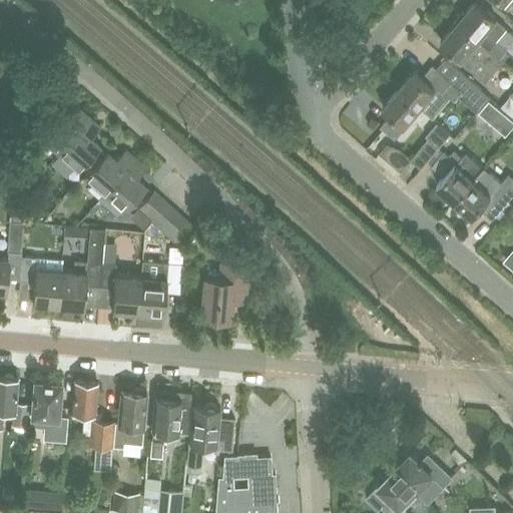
[(474,0),(458,20),(499,55),(507,46),(496,38),(506,27),(497,18),(476,0),(474,0)]
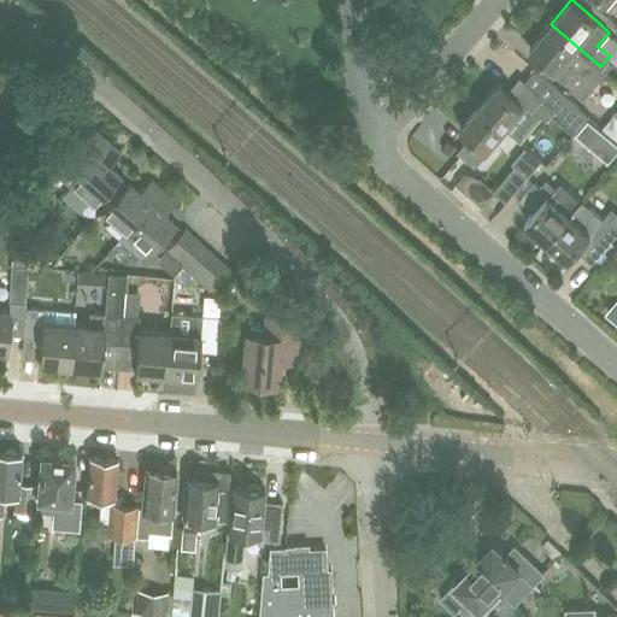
[(600,66),(551,24),(530,48),(557,70),(583,97),(605,71),(600,66)]
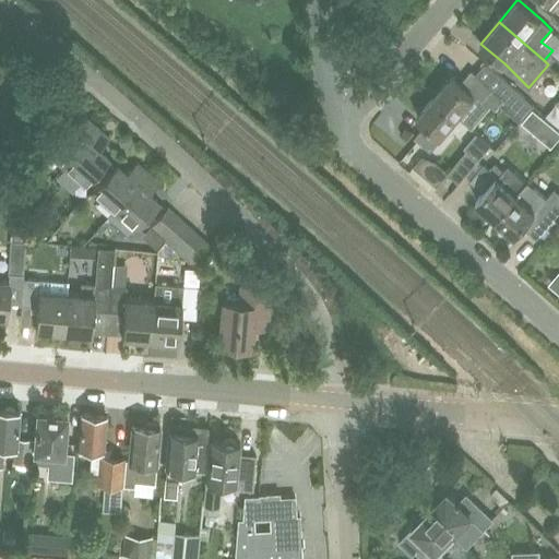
[(495,109),(501,102),(522,119),(534,105),(485,63),(476,74),(472,71),(460,84),(451,76),(435,96),(456,116),(473,97),(474,97),(477,94),(495,109)]
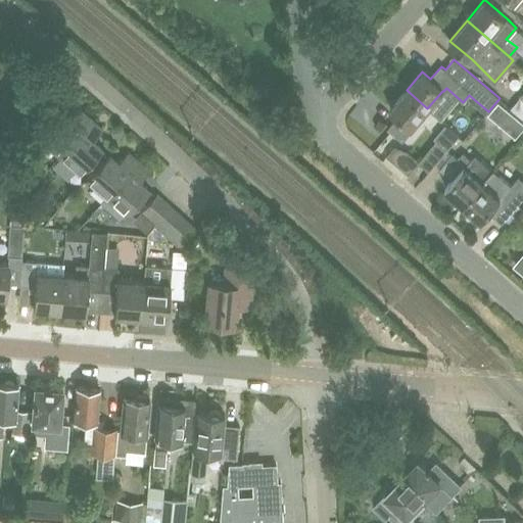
[(413,127),(427,108),(407,90),(390,108),(398,116),(387,130),(401,141),(413,127)]
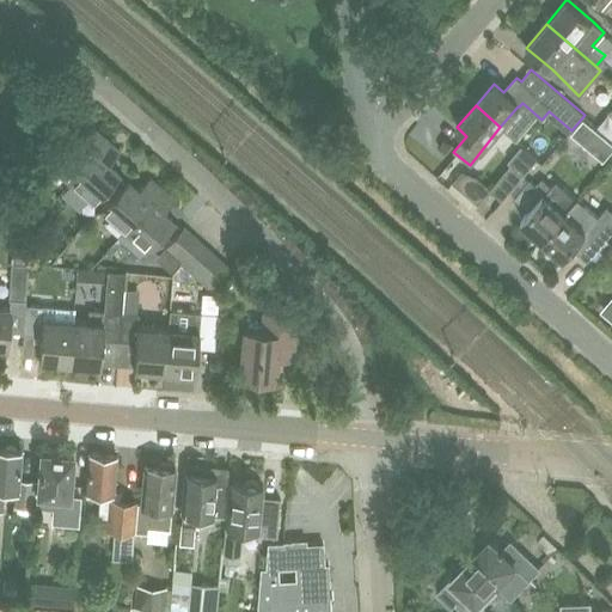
[(611,108),(598,126),(611,138),(611,108)]
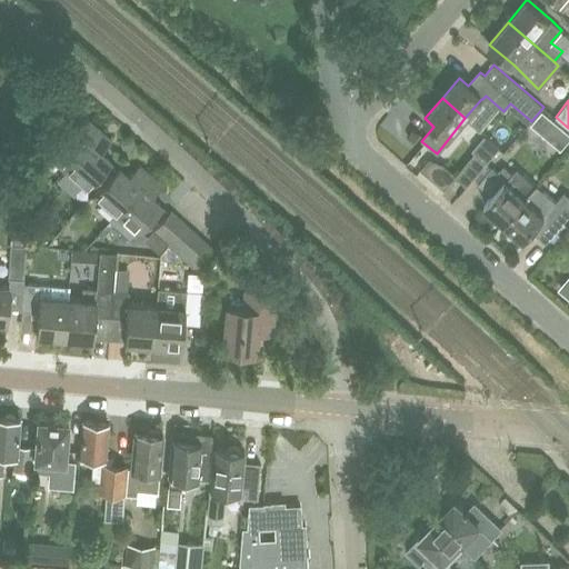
[(531,125),(561,149),(568,138),(568,132),(542,111),(531,125)]
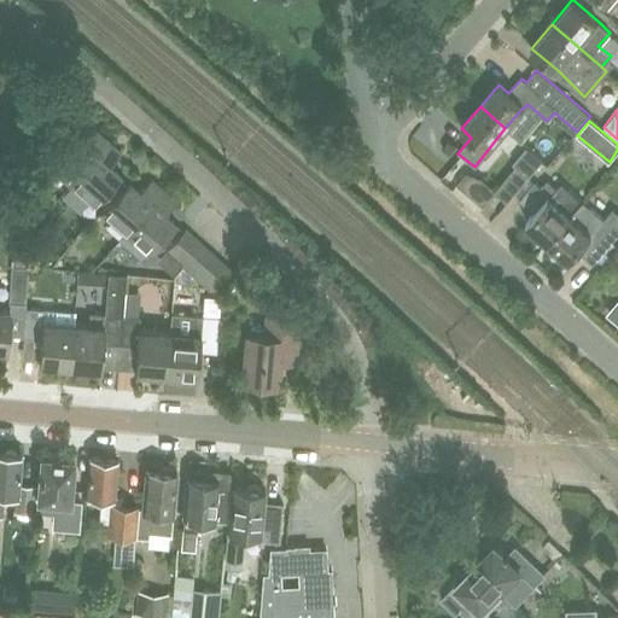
[(69,185),(108,141),(95,130),(85,141),(74,132),(45,163),(69,185)]
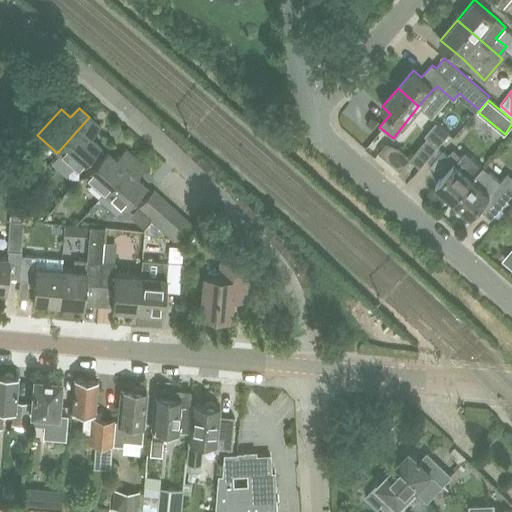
[(89,117),(57,153),(76,170),(100,144),(90,136),(99,126),(89,117)]
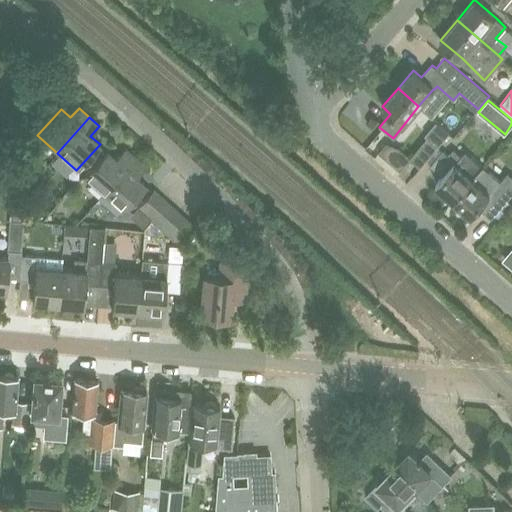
[(410,158),(420,167),(450,133),(436,121),(424,134),(428,138),(410,158)]
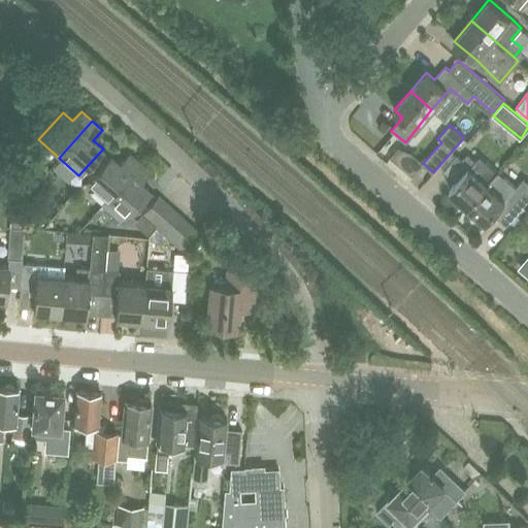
[(105,199),(138,162),(128,153),(120,163),(108,154),(85,180),(105,199)]
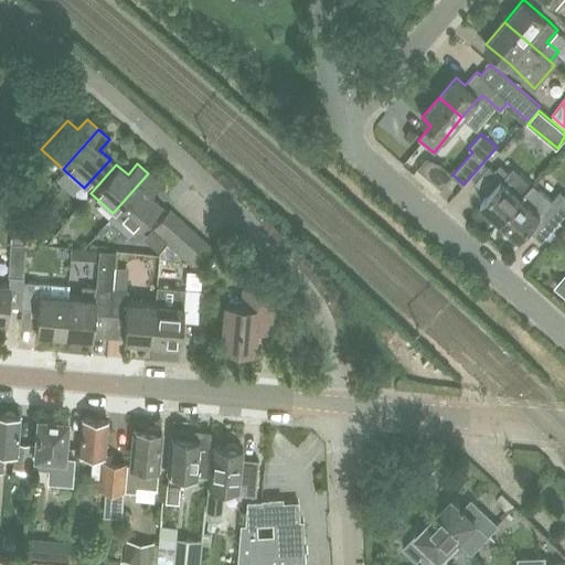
[(500,166),(494,171),(488,166),(475,181),(489,193),(480,202),(501,220),(521,195),(532,182),(514,167),(509,173),(500,166)]
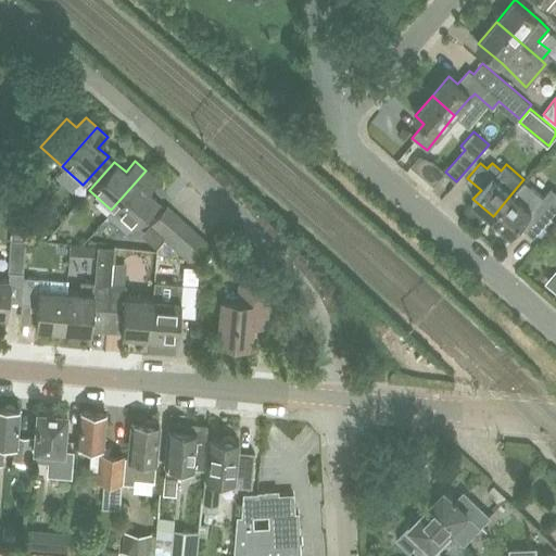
[(146,171),(111,210),(133,229),(159,201),(148,192),(158,181),(146,171)]
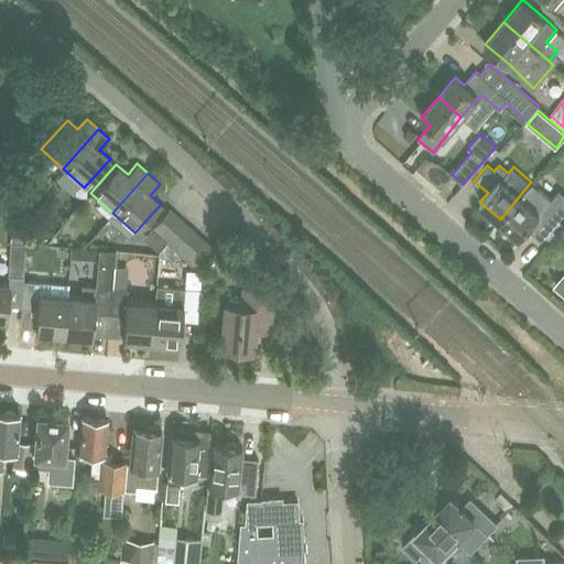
[(520,195),(500,219),(520,237),(528,227),(541,239),(563,213),(563,192),(560,188),(550,199),(531,182),(520,195)]
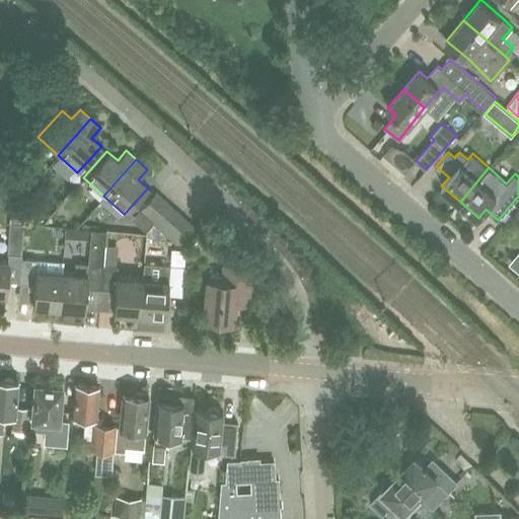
[(141,228),(165,202),(155,193),(131,219),(141,228)]
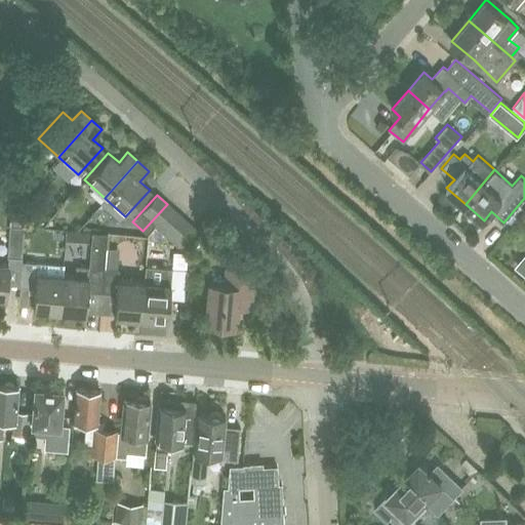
[(161,232),(177,213),(167,204),(143,231),(146,234),(154,226),(161,232)]
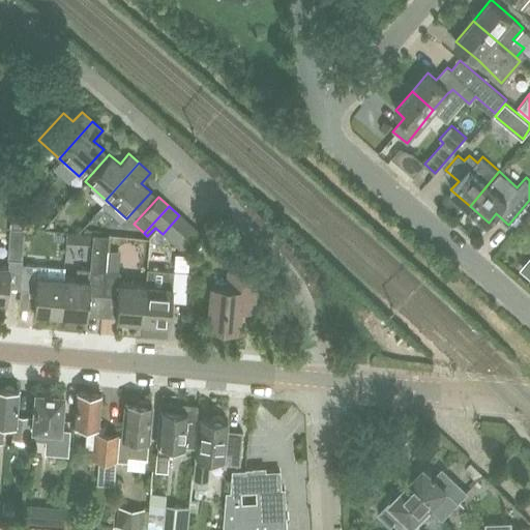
[(179,215),(163,234),(174,244),(189,226),(179,215)]
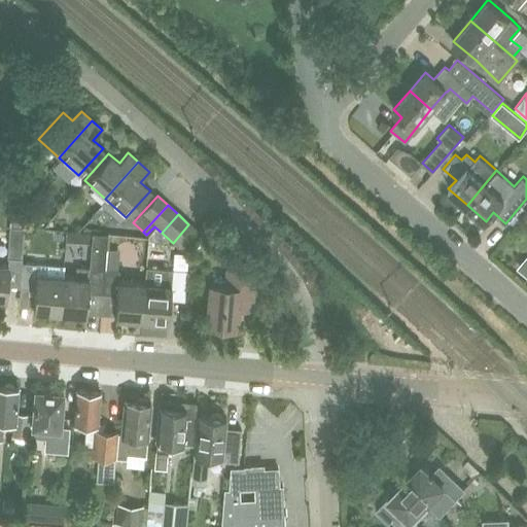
[(7,257),(9,257),(22,258),(24,222),(10,221),(9,226),(7,257)]
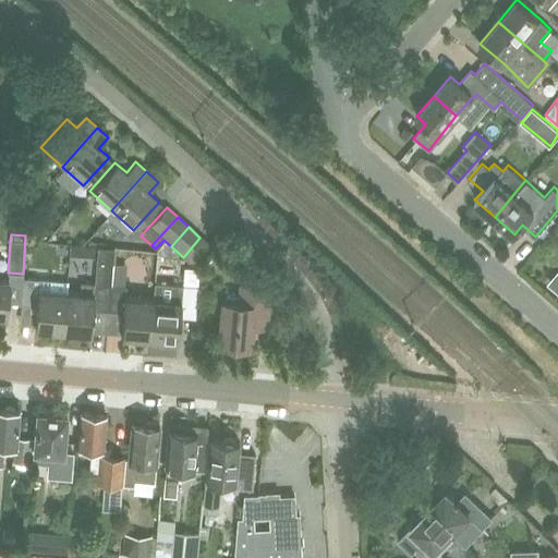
[(199,238),(183,257),(194,267),(211,247),(199,238)]
